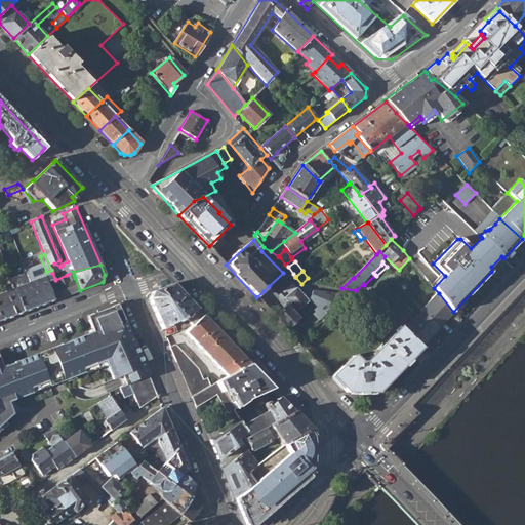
[(55,280),(52,273),(13,288),(23,313),(53,300),(47,283),(55,280)]
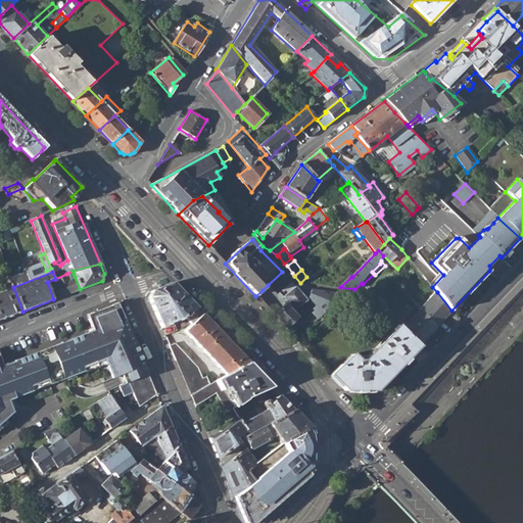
[(80,289),(75,277),(72,278),(68,280),(66,274),(55,279),(47,282),(53,299),(80,289)]
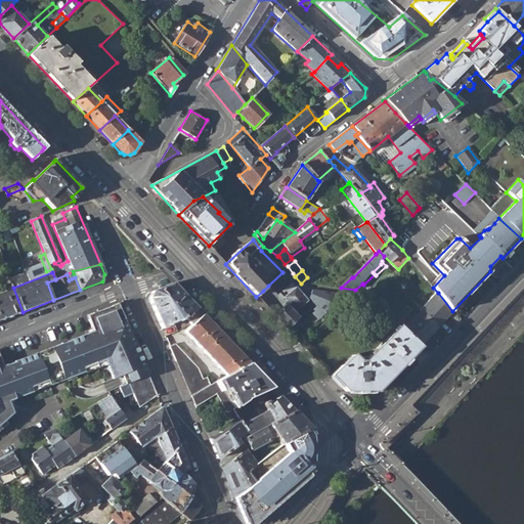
[(192,324),(203,314),(173,284),(151,292),(148,299),(162,329),(187,317),(192,324)]
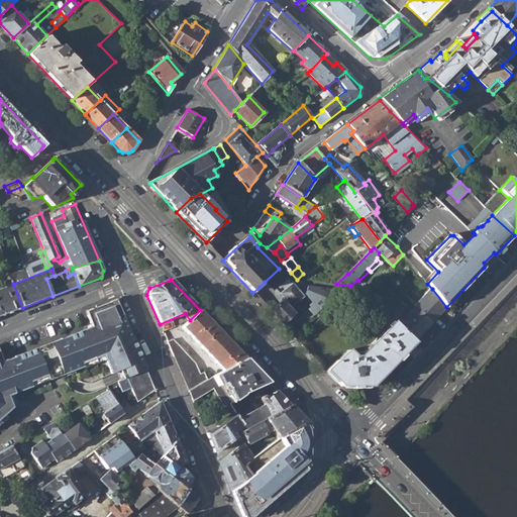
[(266,308),(271,312),(283,301),(286,298),(293,306),(305,296),(293,283),(291,285),(288,282),(275,293),(265,282),(252,293),(266,308)]
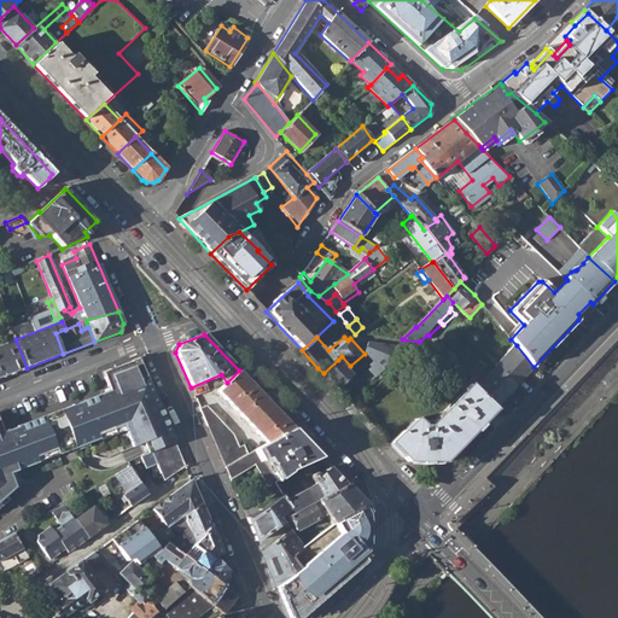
[(7,343),(18,371),(23,369),(27,368),(16,339),(12,342),(7,343)]
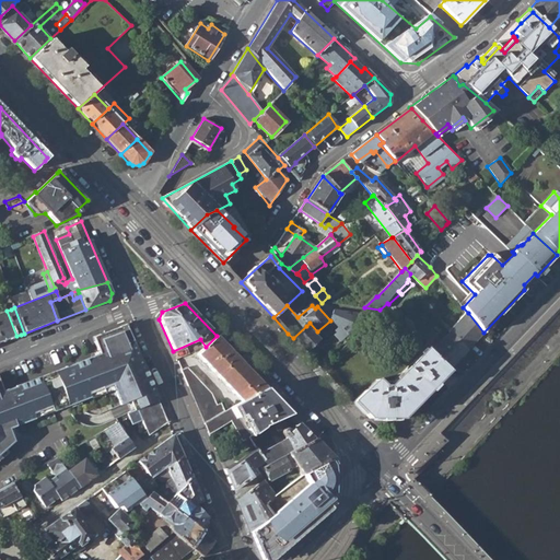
[(0,342),(16,336),(7,311),(0,313),(0,342)]
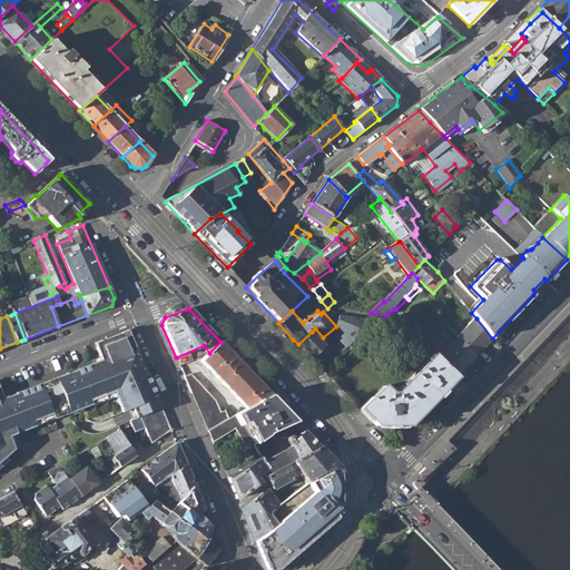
[(338,355),(375,322),(376,322),(342,316),(337,324),(345,333),(341,336),(343,338),(332,349),(338,355)]
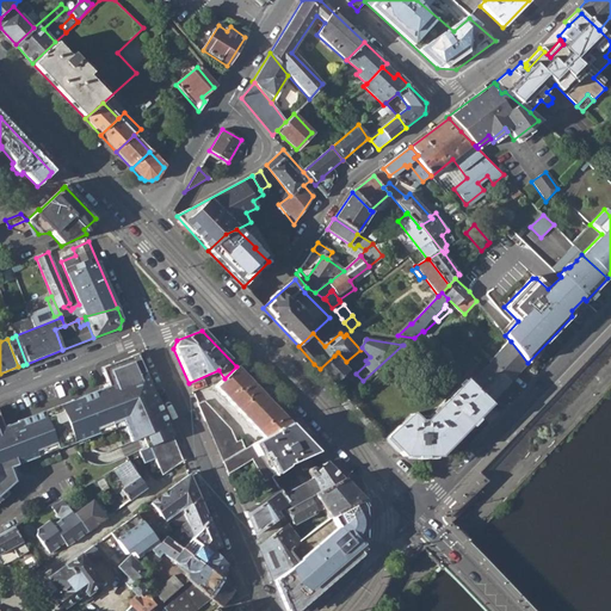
[(511,341),(492,360),(511,378),(528,363),(511,341)]
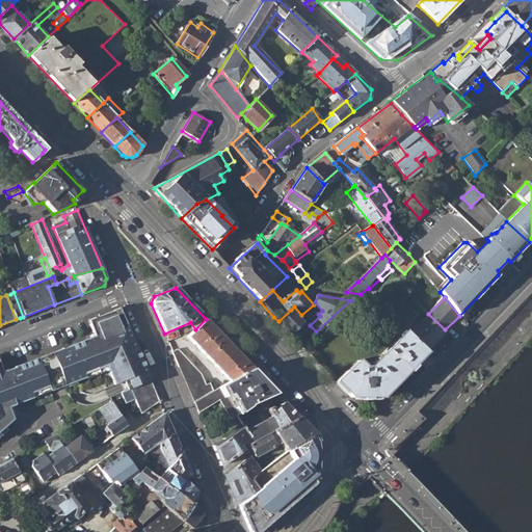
[(369,310),(377,315),(382,310),(377,307),(375,310),(371,307),(369,310)]
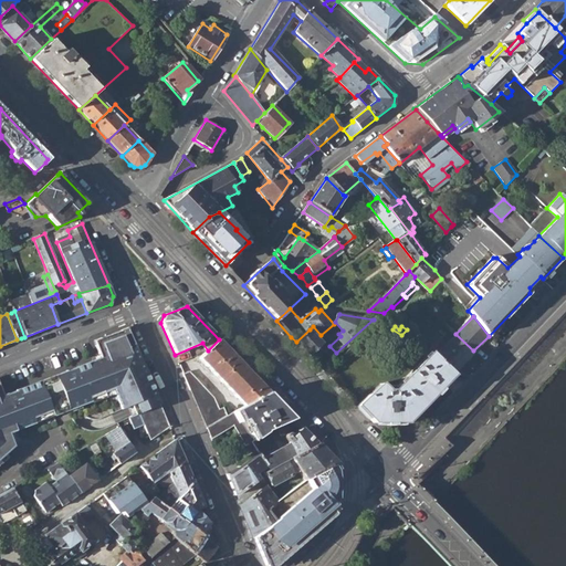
[(129,406),(155,395),(126,328),(94,341),(101,358),(2,396),(0,389),(0,457),(12,446),(11,442),(108,405),(112,413),(129,406)]
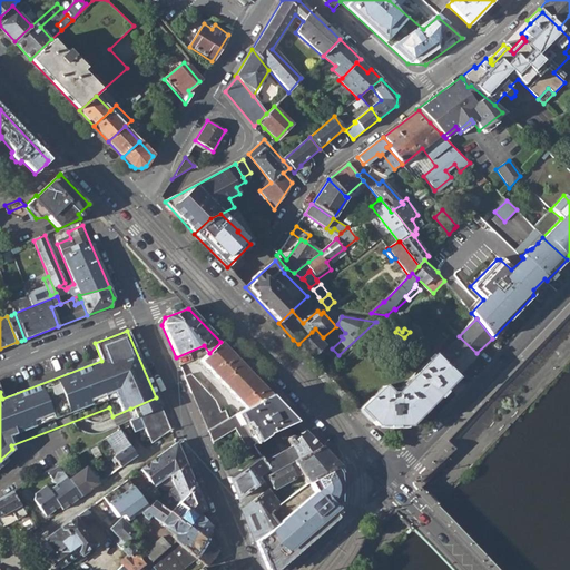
[(298,344),(313,359),(326,346),(312,332),(298,344)]
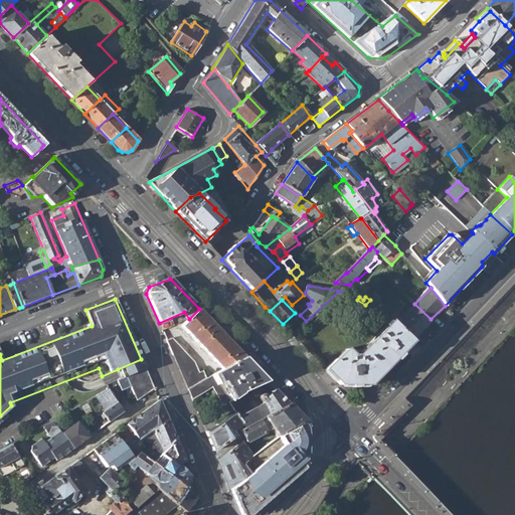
[(365,305),(377,313),(380,308),(370,300),(365,305)]
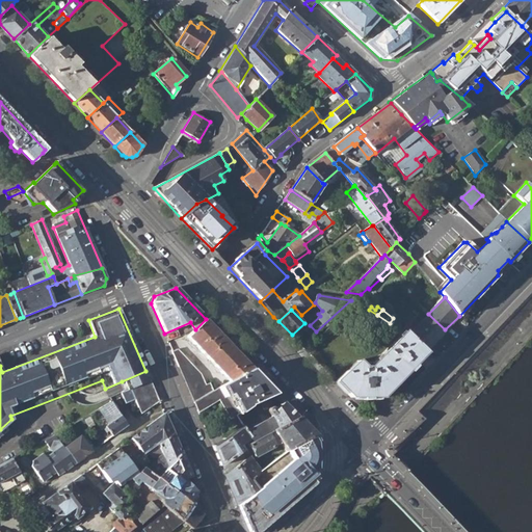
[(408,334),(425,350),(445,329),(428,314),(408,334)]
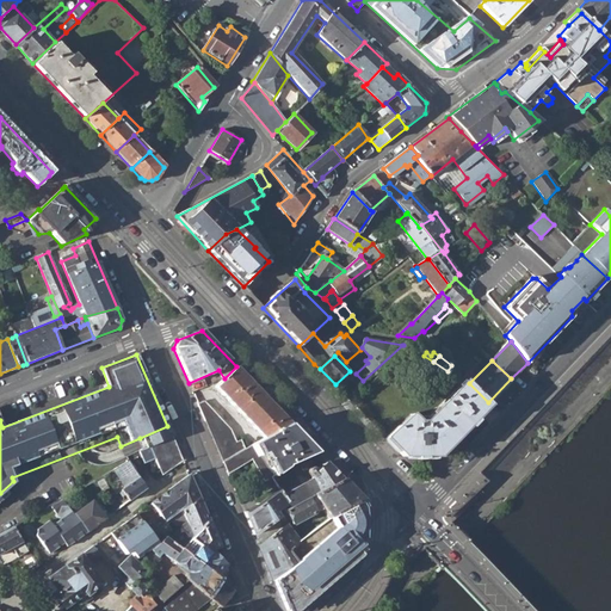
[(216,387),(264,438),(290,424),(236,366),(224,378),(216,387)]
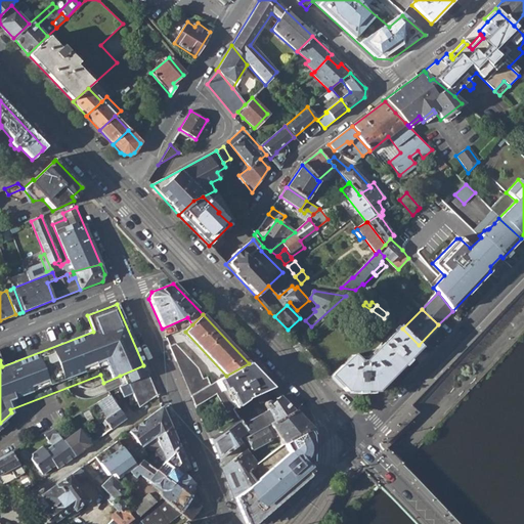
[(330,375),(345,391),(376,390),(419,345),(402,329),(398,325),(361,362),(353,353),(330,375)]
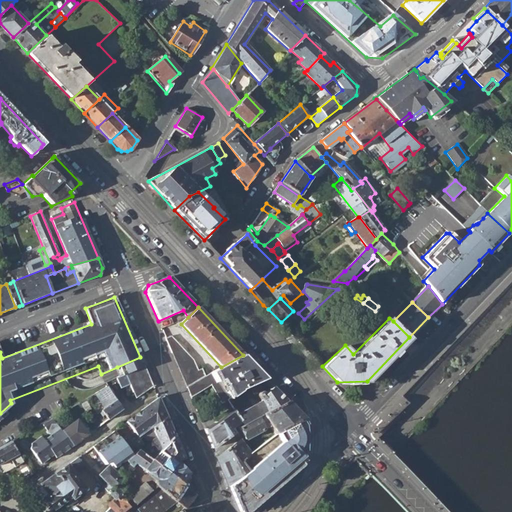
[(165,339),(186,388),(206,376),(202,368),(198,369),(194,359),(171,336),(165,339)]
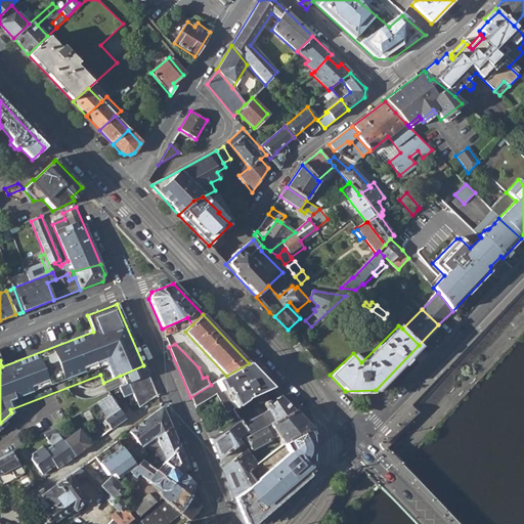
[(226,376),(217,382),(222,391),(216,394),(227,411),(233,408),(245,399),(246,400),(261,393),(272,388),(249,363),(226,376)]
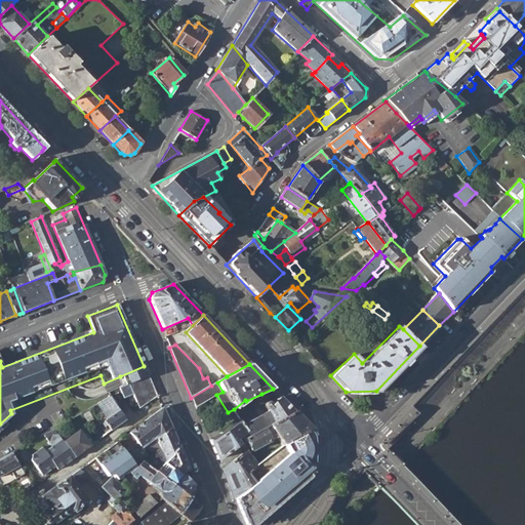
[(144,366),(120,376),(124,386),(128,384),(148,374),(144,366)]
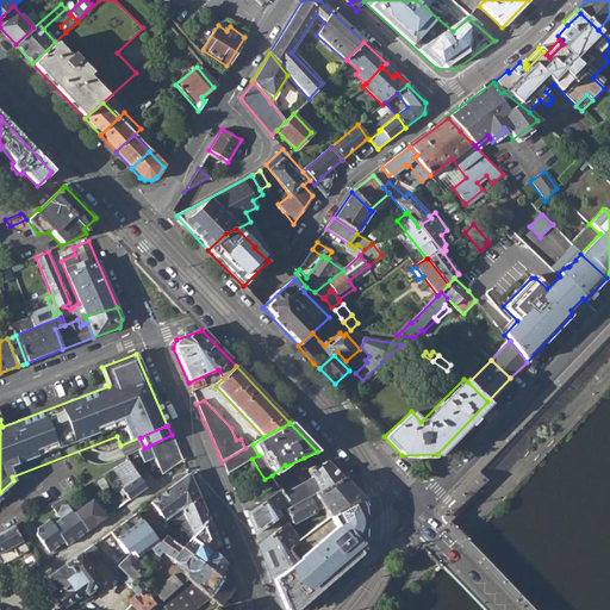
[(154,456),(159,467),(181,456),(172,435),(149,446),(154,456)]
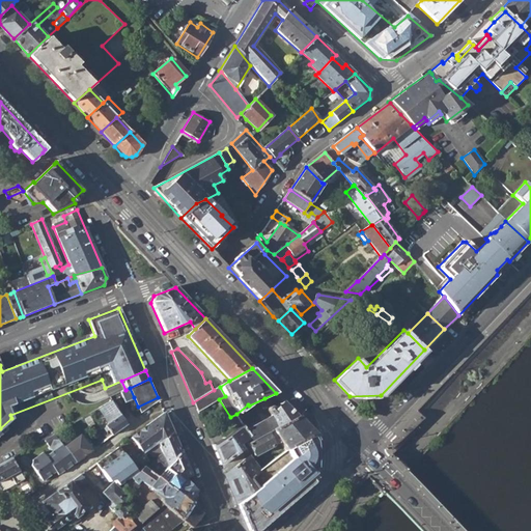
[(218,397),(219,399),(225,396),(220,387),(214,390),(193,402),(196,411),(218,397)]
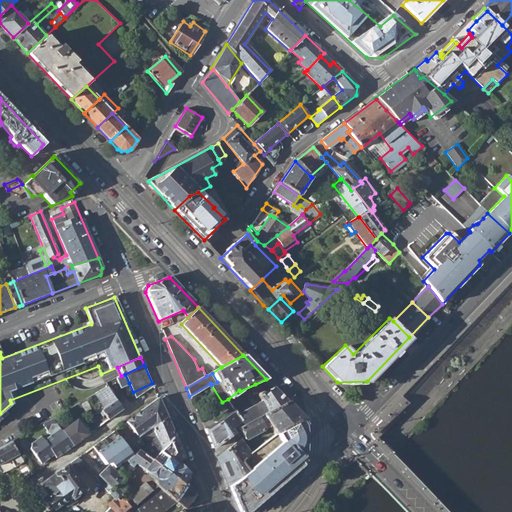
[(129,383),(125,374),(121,376),(117,377),(121,386),(129,383)]
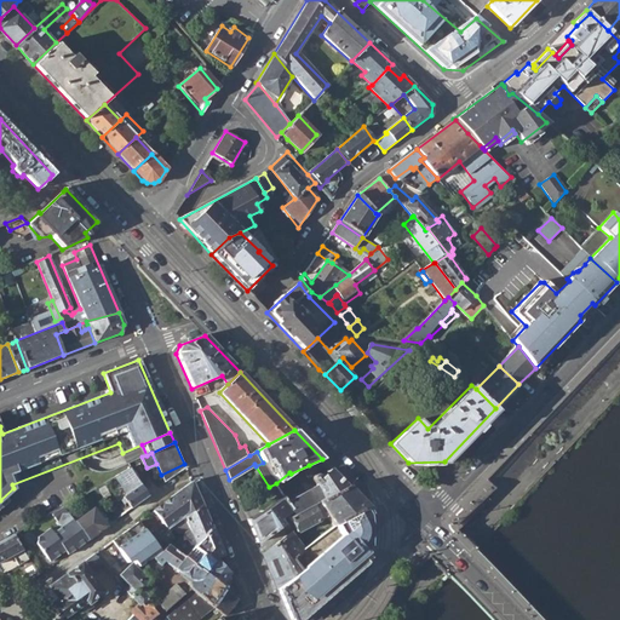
[(184,464),(161,475),(165,483),(187,469),(184,464)]
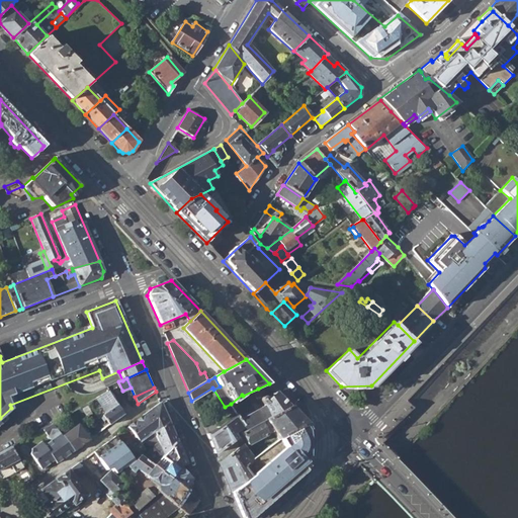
[(231,404),(235,410),(247,401),(246,400),(260,393),(258,389),(243,396),(242,395),(231,404)]
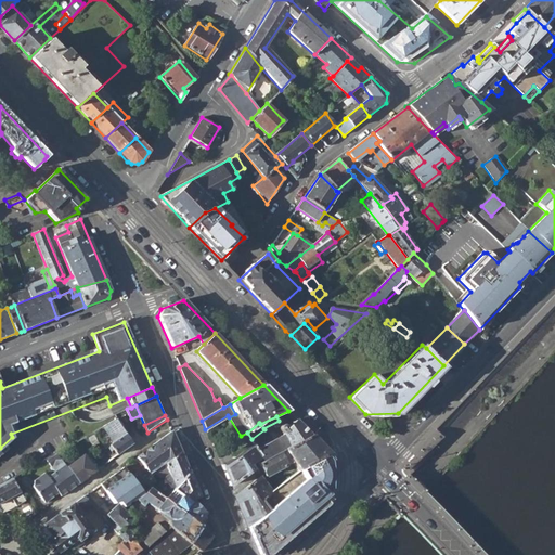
[(110,447),(116,456),(132,444),(116,420),(103,427),(113,442),(110,447)]
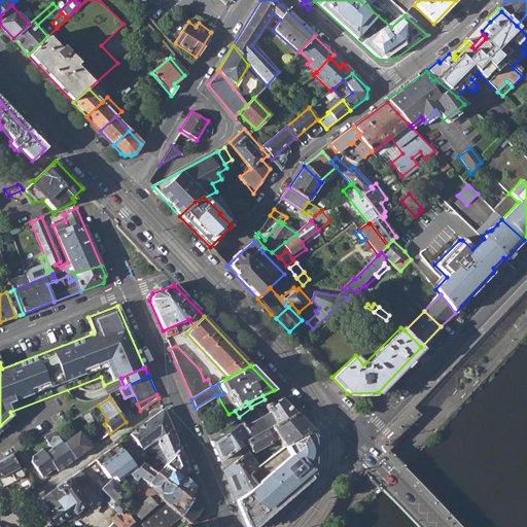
[(248,437),(249,438),(271,427),(296,414),(281,398),(272,407),(270,405),(266,406),(265,409),(267,411),(269,411),(270,414),(244,428),(247,434),(248,437)]
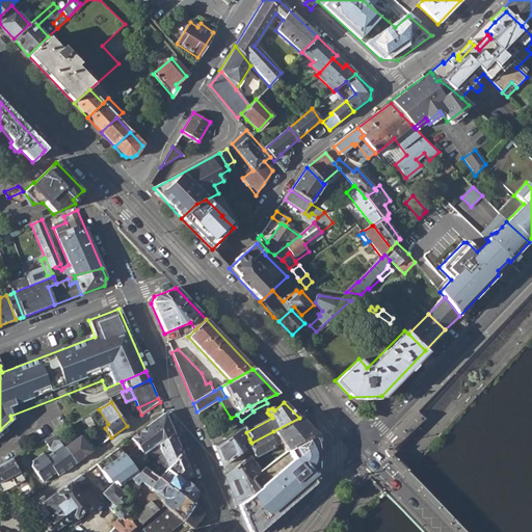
[(132,437),(143,454),(143,453),(148,451),(173,433),(164,414),(145,426),(147,427),(132,437)]
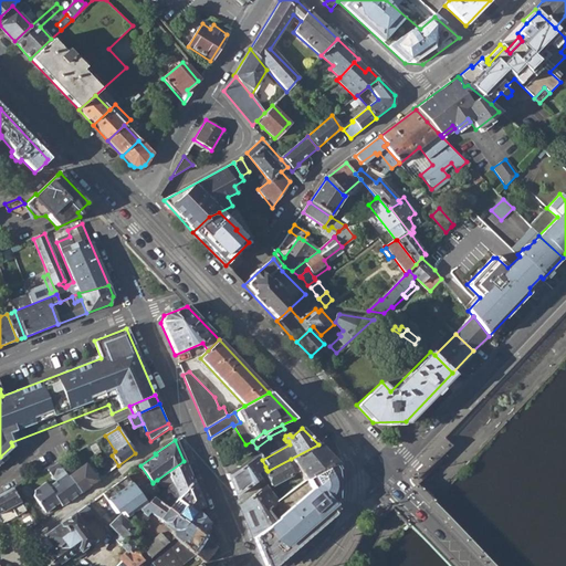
[(88,446),(94,456),(100,452),(93,442),(88,446)]
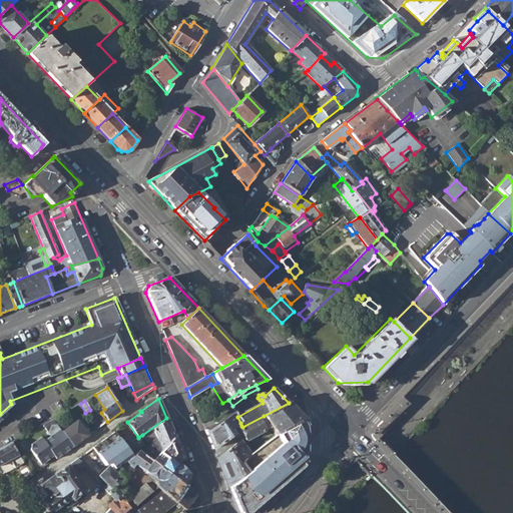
[(239,428),(246,440),(272,428),(277,436),(301,422),(305,420),(289,403),(264,416),(242,427),(241,426),(239,428)]
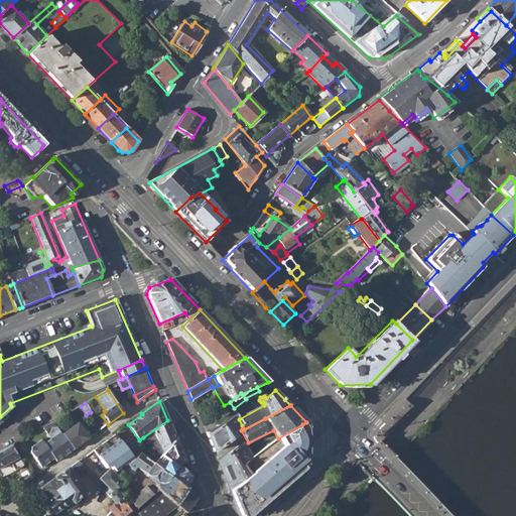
[(213,452),(214,453),(235,436),(232,432),(242,425),(239,419),(236,413),(207,435),(213,452)]
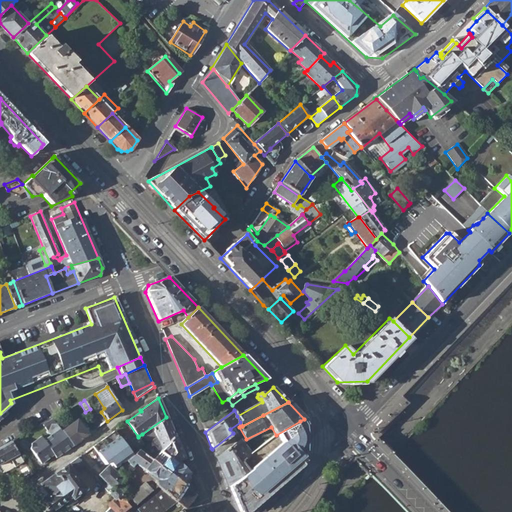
[(166,417),(142,434),(148,442),(156,435),(157,437),(152,441),(142,453),(151,460),(174,436),(166,417)]
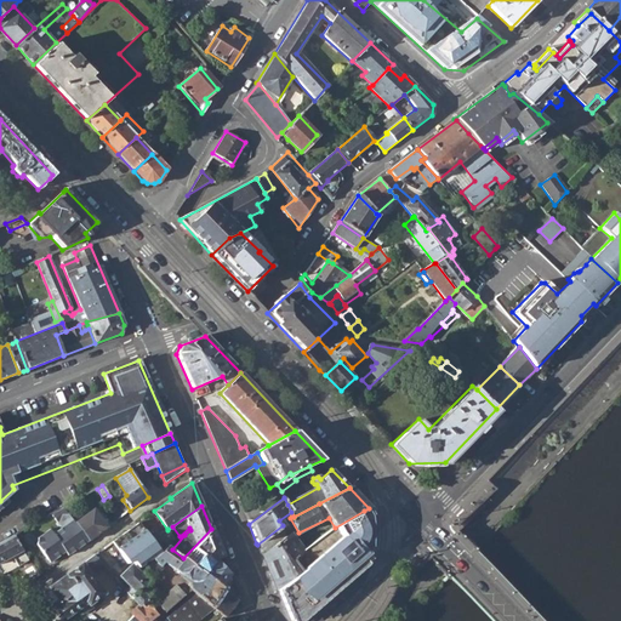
[(49,564),(64,553),(67,556),(87,541),(77,524),(64,507),(51,514),(62,529),(53,536),(50,530),(38,540),(36,546),(49,564)]
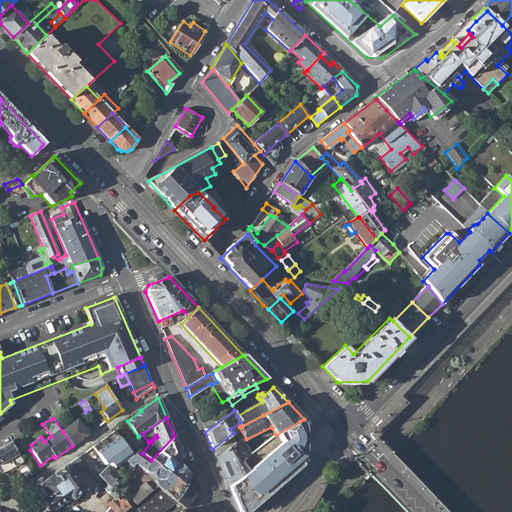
[(63,432),(72,446),(91,433),(81,419),(63,432)]
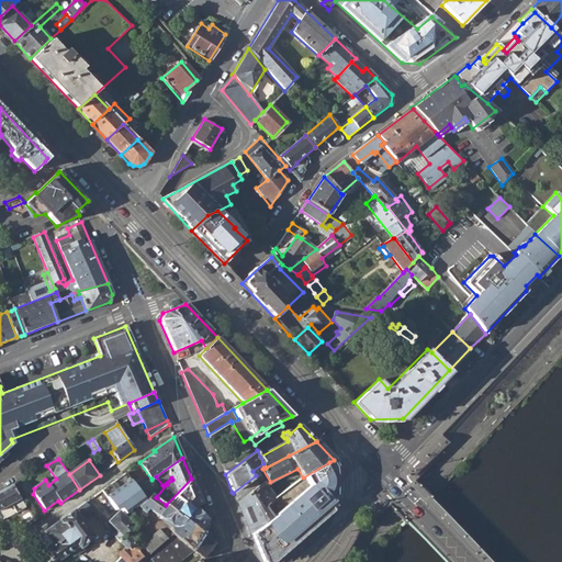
[(333,468),(329,462),(303,478),(304,479),(276,499),(267,506),(273,517),(250,534),(261,561),(272,561),(332,510),(330,509),(335,506),(333,503),(335,495),(335,476),(334,468),(333,468)]
